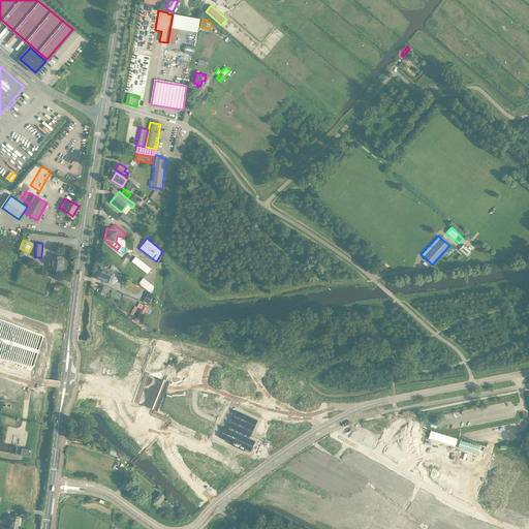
[(459,250),(466,257),(471,251),(463,244),(459,250)]
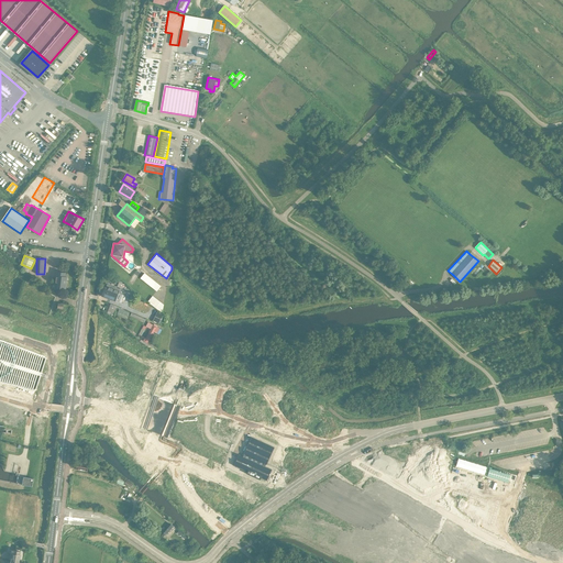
[(65,289),(67,277),(64,277),(65,273),(57,273),(55,288),(65,289)]
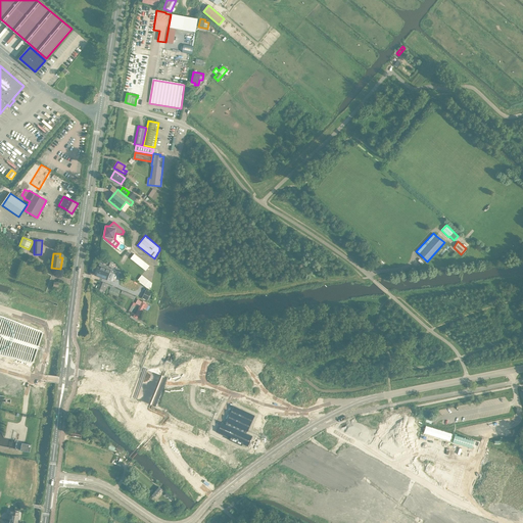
[(146,271),(149,266),(135,253),(131,258),(146,271)]
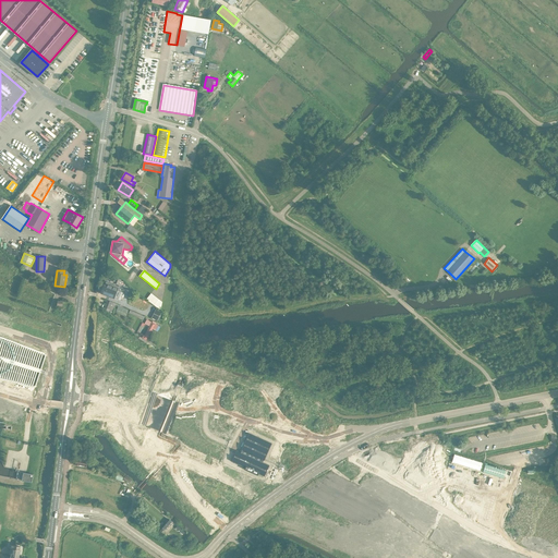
[(117,290),(118,287),(112,284),(111,288),(104,286),(101,293),(114,299),(118,291),(117,290)]
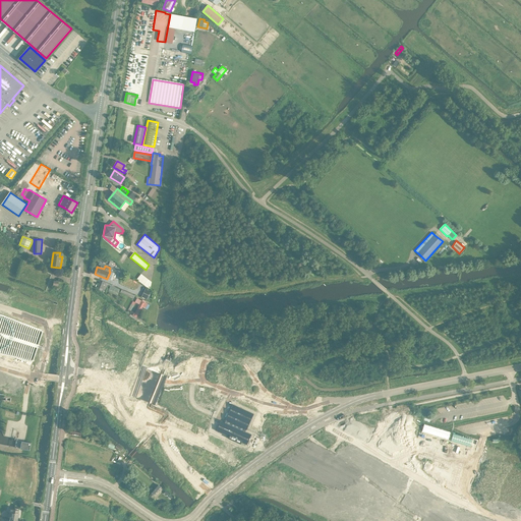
[(136,280),(150,290),(152,282),(141,274),(136,280)]
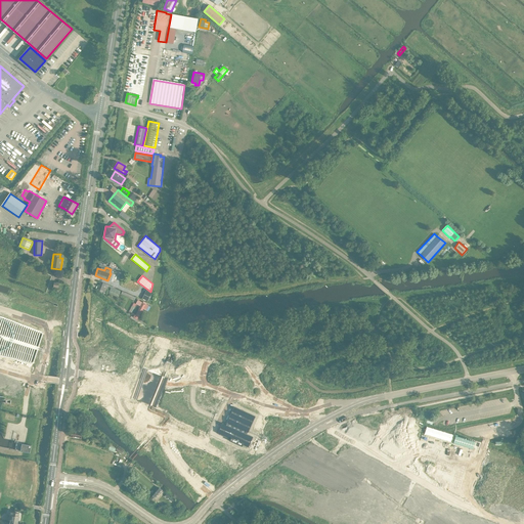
[(97,291),(102,293),(105,294),(108,285),(100,281),(97,291)]
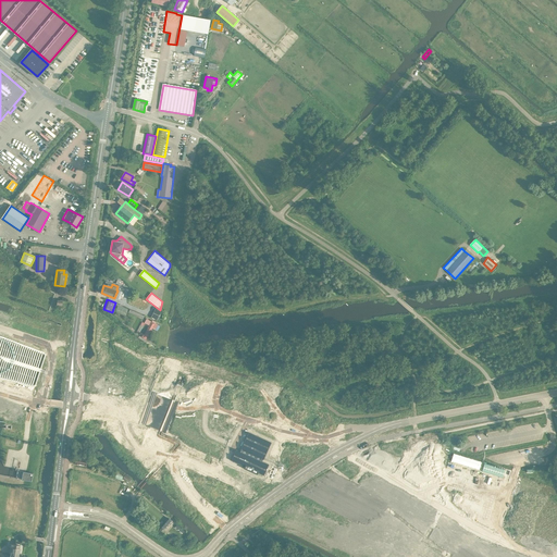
[(116,311),(126,316),(128,309),(119,305),(116,311)]
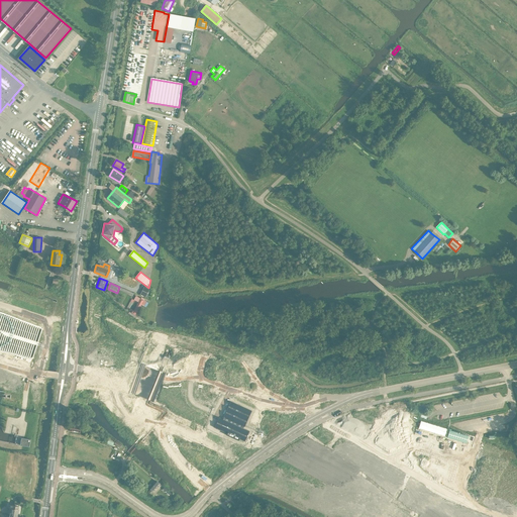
[(119,290),(132,296),(134,293),(120,287),(119,290)]
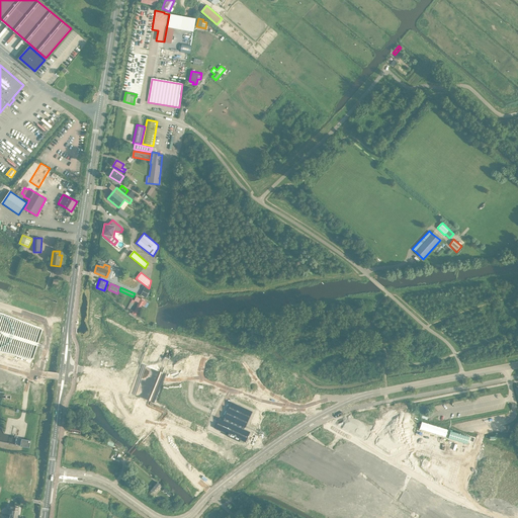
[(147,297),(150,290),(145,287),(141,295),(147,297)]
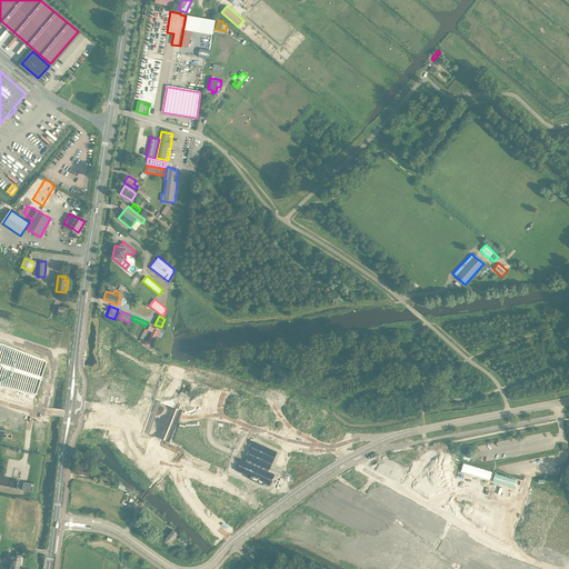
[(161,332),(156,329),(149,326),(148,330),(153,332),(147,345),(149,347),(156,335),(159,337),(161,338),(163,333),(161,332)]
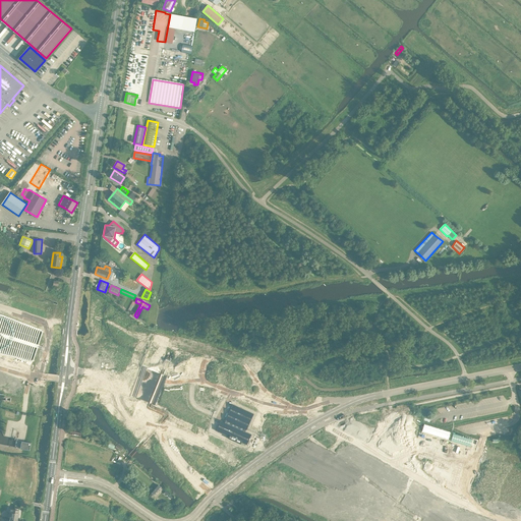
[(137,322),(146,327),(148,326),(139,321),(136,319),(129,314),(128,315),(130,316),(137,322)]
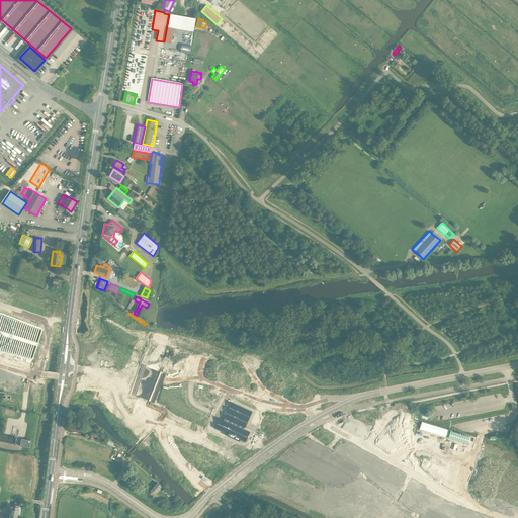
[(0,345),(9,316),(8,316),(0,342),(0,345)]
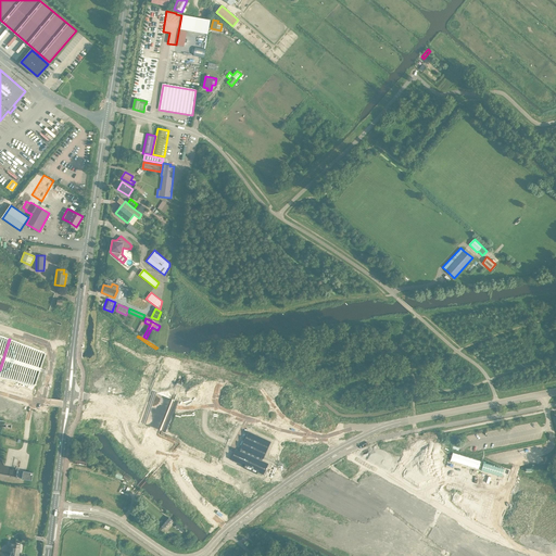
[(0,376),(0,377),(12,340),(11,340),(0,375),(0,376)]
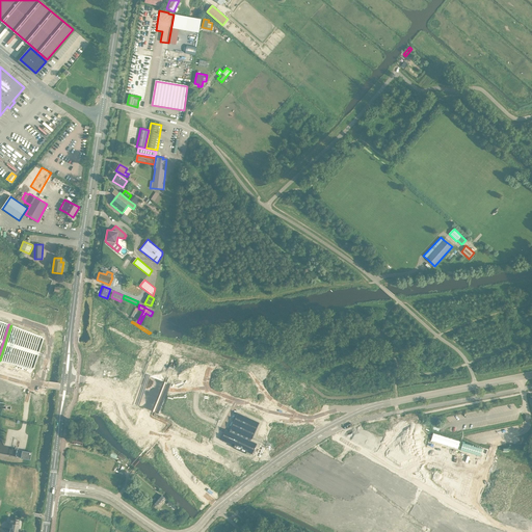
[(2,361),(14,326),(12,325),(2,361)]
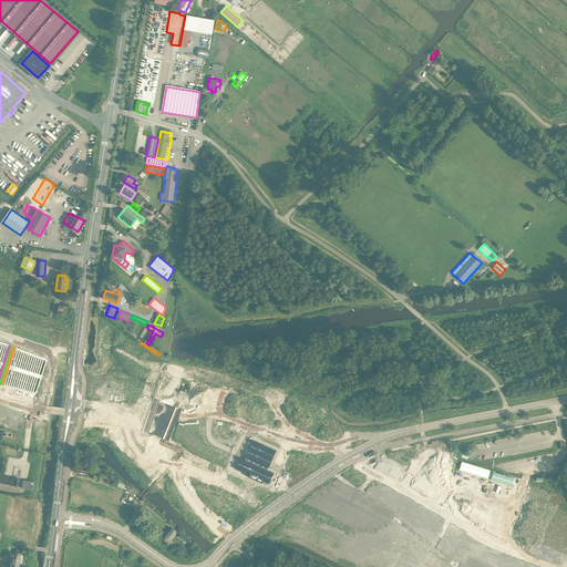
[(7,385),(18,349),(6,385),(7,385)]
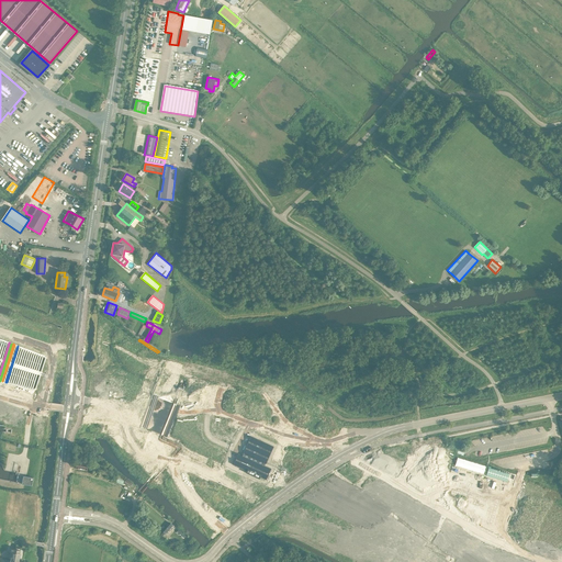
[(11,383),(22,348),(22,347),(10,383),(11,383)]
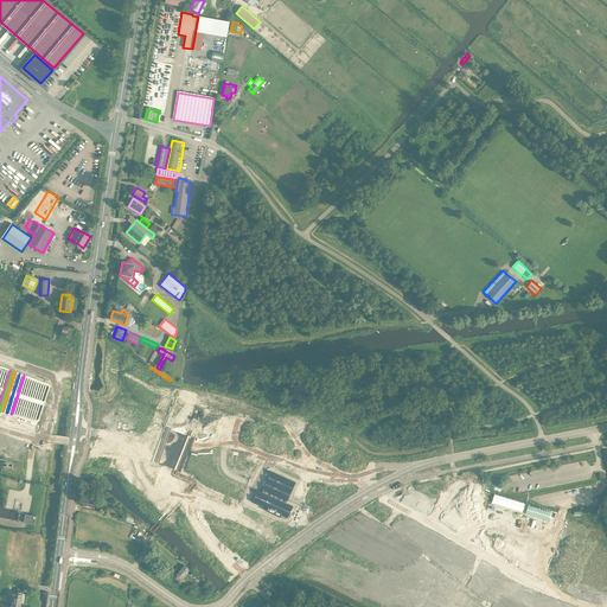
[(14,415),(26,377),(25,376),(13,415),(14,415)]
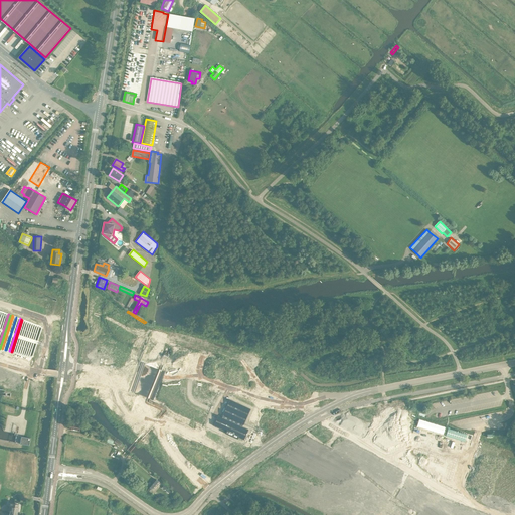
[(14,352),(24,320),(23,320),(13,352),(14,352)]
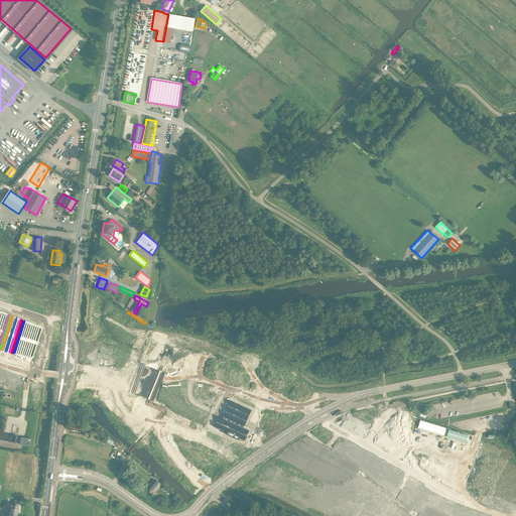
[(16,354),(26,321),(25,321),(15,353),(16,354)]
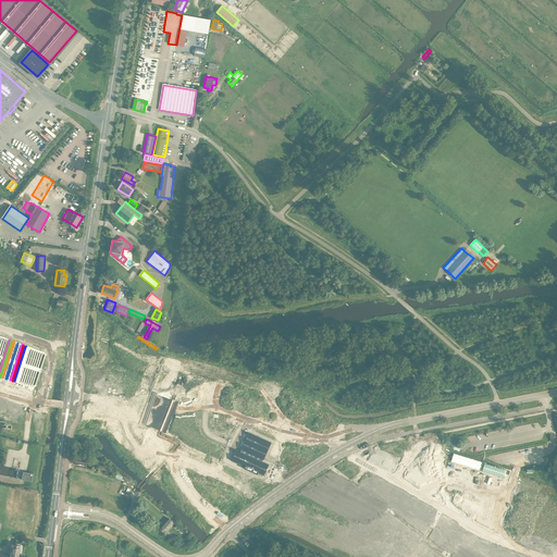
[(20,382),(31,348),(29,347),(20,382)]
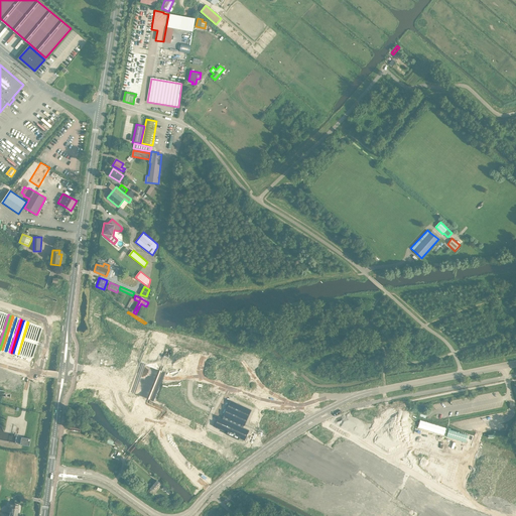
[(20,354),(30,323),(29,323),(20,354)]
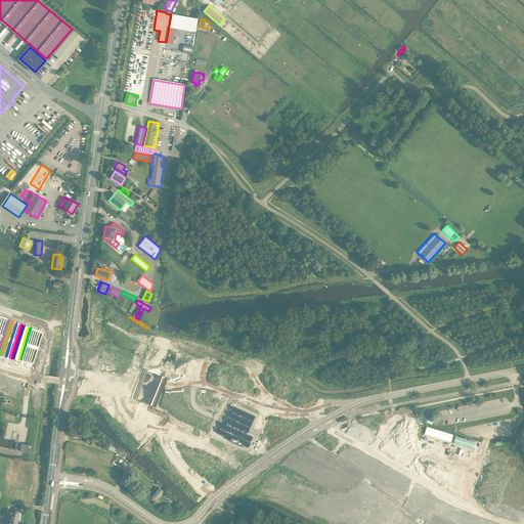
[(23,360),(33,329),(32,329),(22,360),(23,360)]
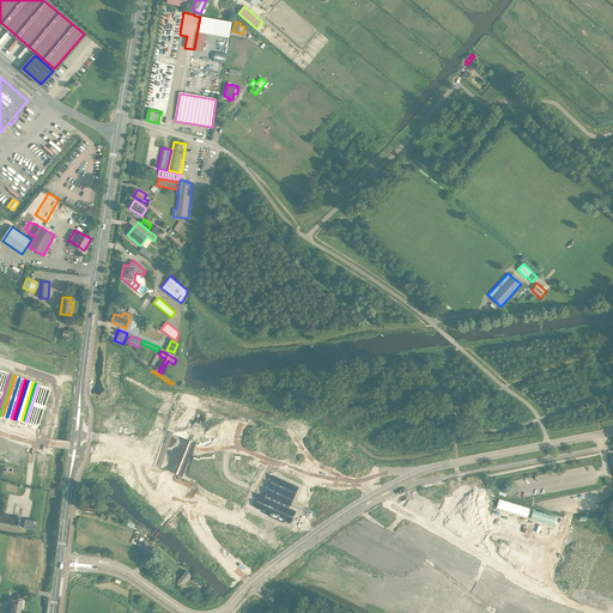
[(29,422),(35,402),(41,386),(40,384),(34,402),(28,422),(29,422)]
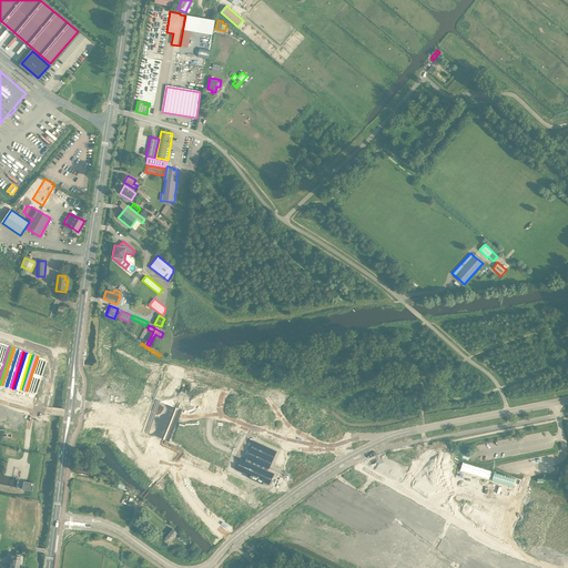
[(33,376),(28,392),(29,392),(34,376),(34,374),(40,357),(39,357),(33,374),(33,376)]
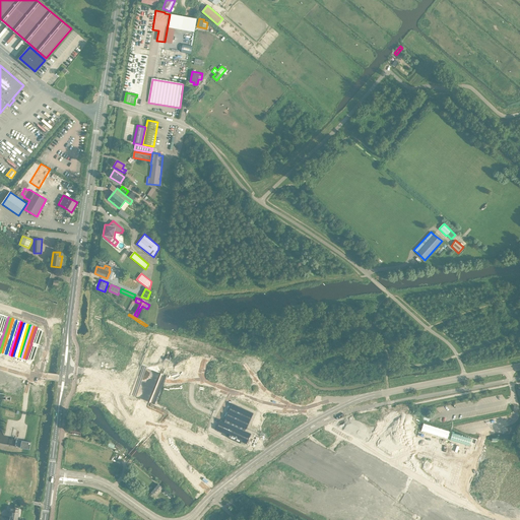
[(28,359),(39,328),(38,328),(27,359),(28,359)]
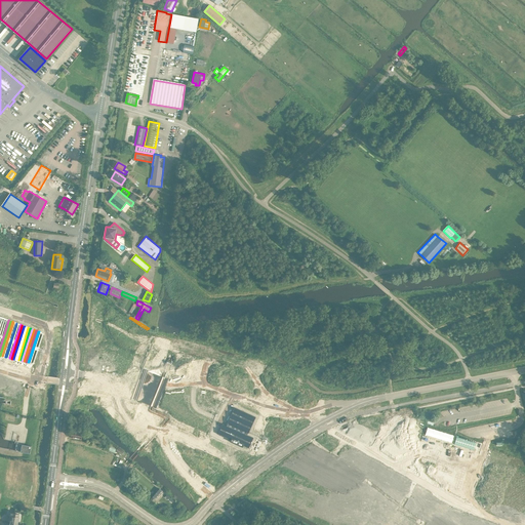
[(31,363),(41,331),(40,331),(30,363),(31,363)]
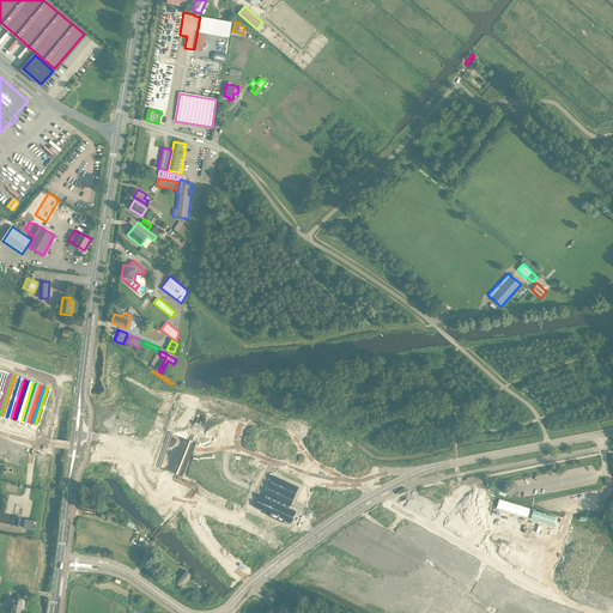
[(36,431),(38,424),(36,424),(35,424),(34,423),(32,423),(31,423),(30,423),(29,422),(28,422),(26,422),(25,422),(24,420),(22,420),(19,420),(18,425),(19,425),(36,431)]
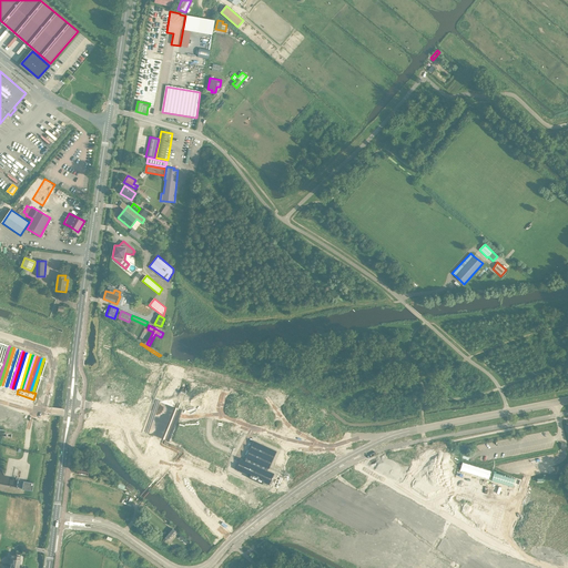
[(241,458),(235,469),(246,474),(250,476),(249,478),(262,484),(263,482),(270,485),(274,474),(266,470),(267,468),(269,468),(276,452),(253,440),(245,458),(247,458),(246,462),(241,458)]
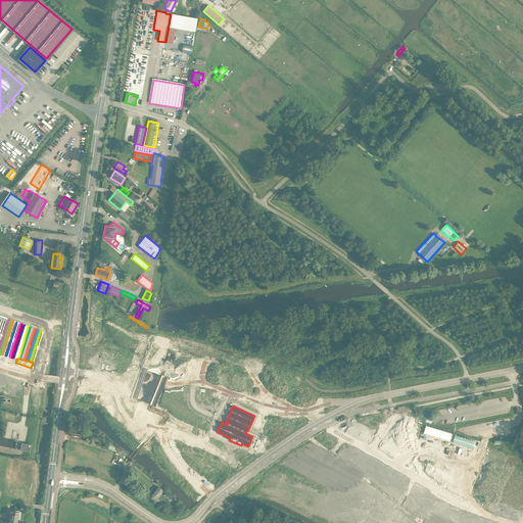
[(25,443),(18,442),(16,449),(25,450),(26,444),(25,443)]
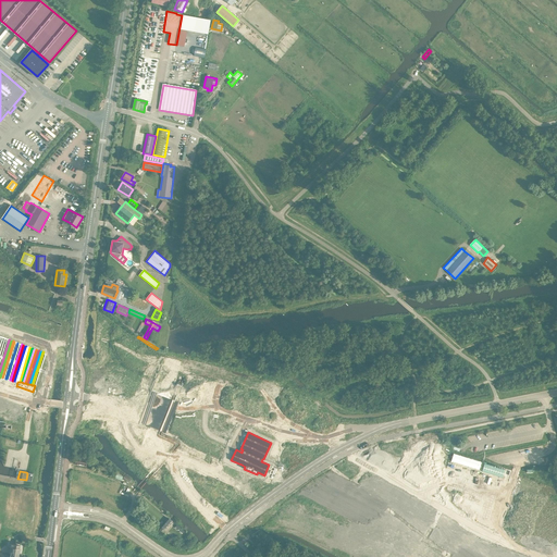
[(132,479),(131,478),(126,474),(123,479),(128,483),(132,479)]
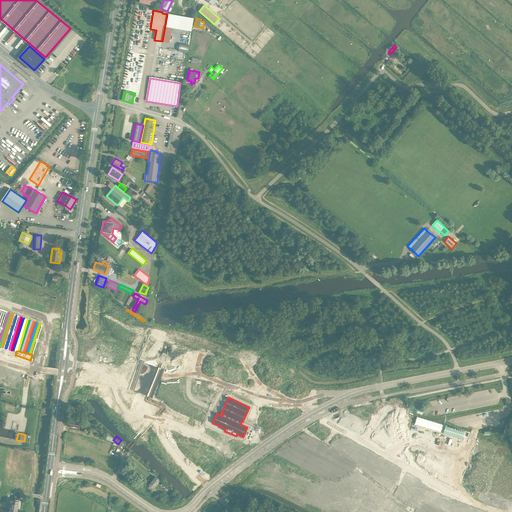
[(156,483),(159,479),(156,477),(149,485),(148,485),(145,482),(144,484),(145,485),(145,486),(156,496),(158,494),(151,488),(151,489),(149,487),(150,486),(152,488),(156,483)]
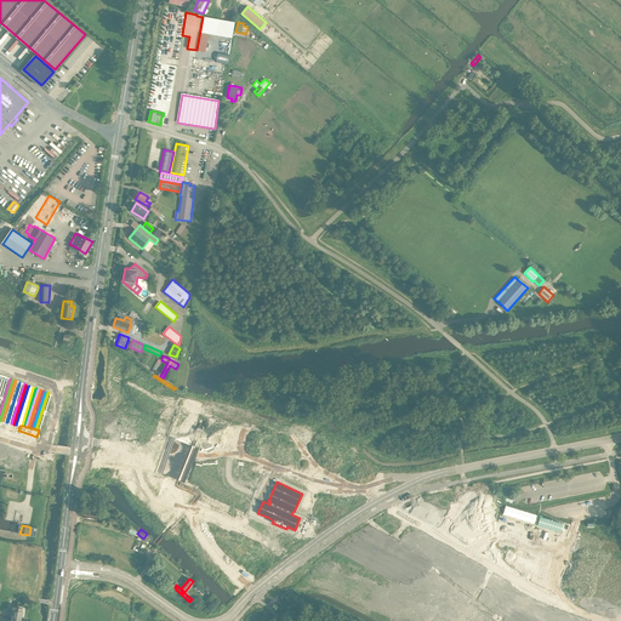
[(13,619),(22,620),(23,613),(22,611),(23,609),(12,607),(11,610),(15,611),(13,619)]
